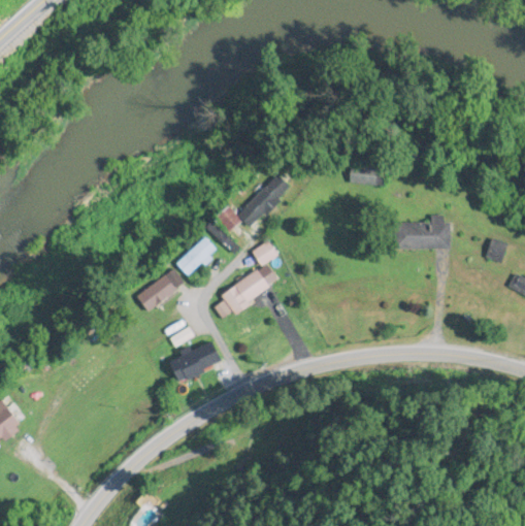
[(349,185),(382,185),(382,167),(349,167),(349,185)]
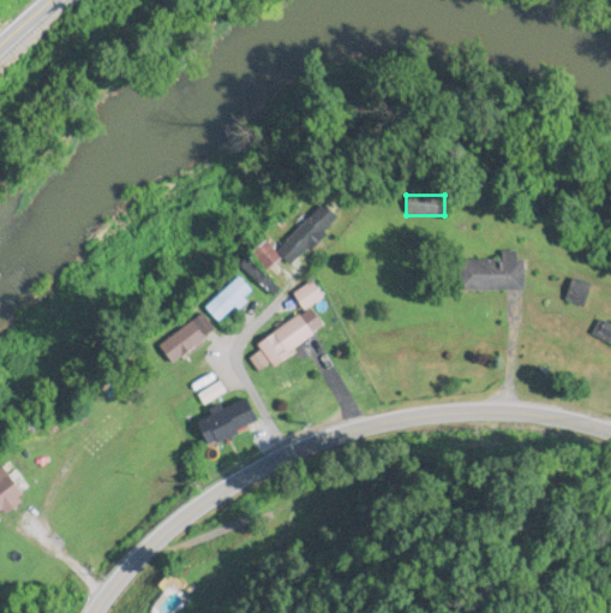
[(339,216),(322,201),(276,250),(293,266),(339,216)]
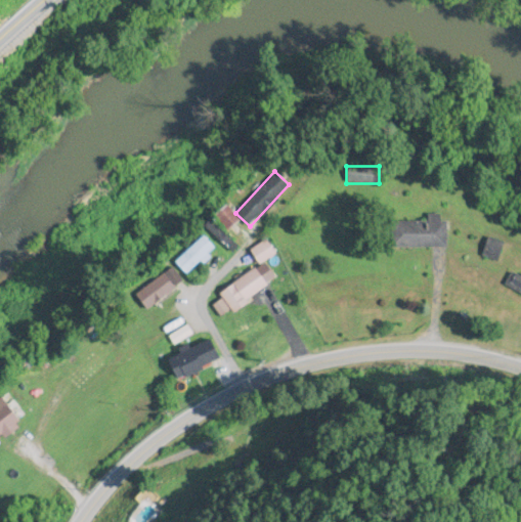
[(227,230),(240,219),(228,207),(216,218),(227,230)]
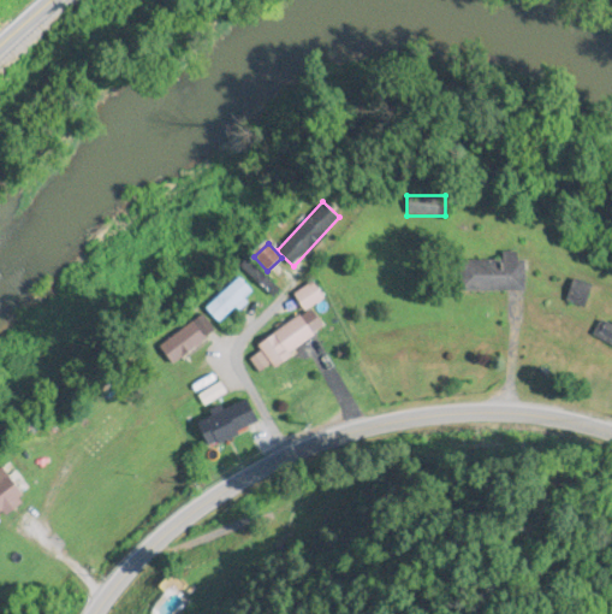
[(524,254),(499,254),(499,260),(465,259),(464,290),(524,291),(524,254)]
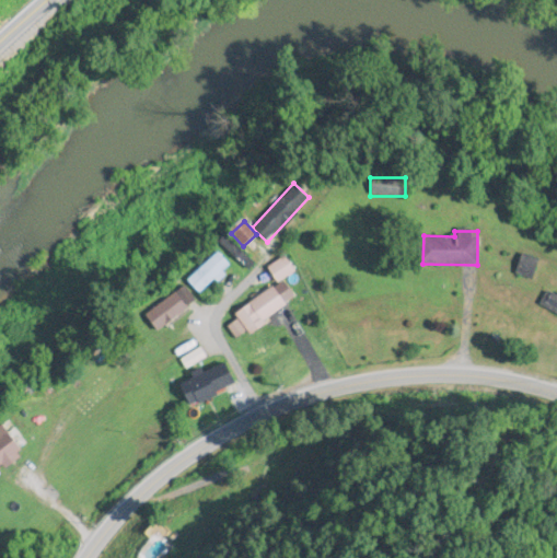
[(219,246),(246,270),(253,263),(225,240),(219,246)]
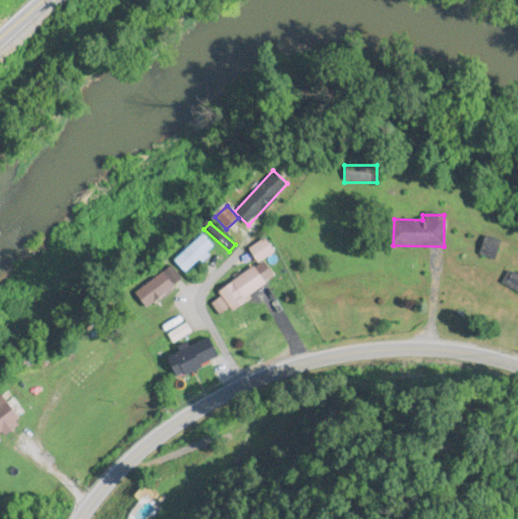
[(214,246),(202,233),(174,261),(186,273),(214,246)]
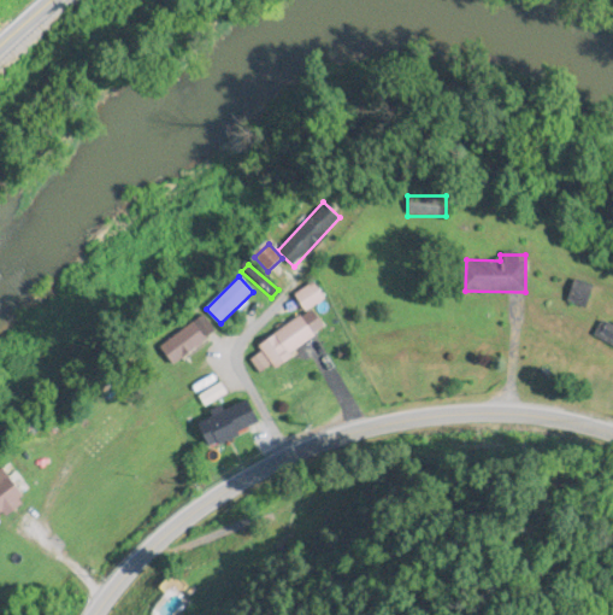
[(565,304),(585,309),(591,283),(571,280),(565,304)]
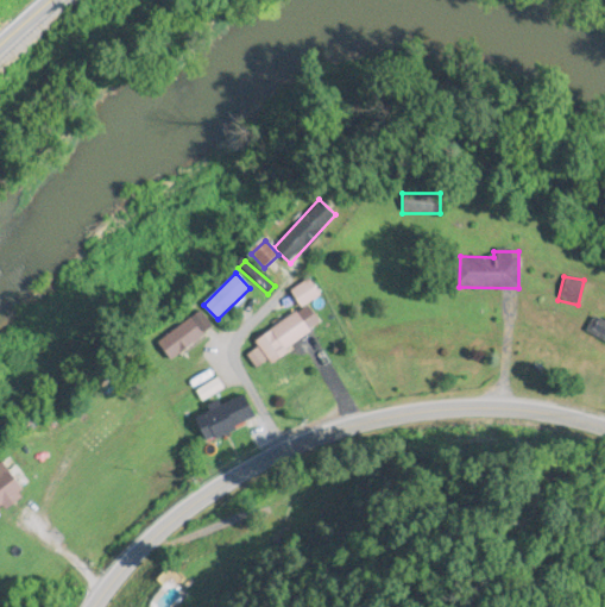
[(319,294),(308,277),(289,292),(300,307),(319,294)]
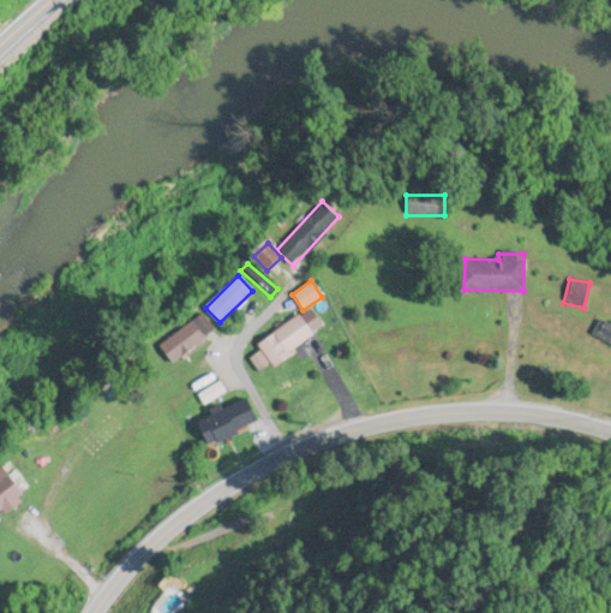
[(271,367),(315,335),(299,314),(256,345),(271,367)]
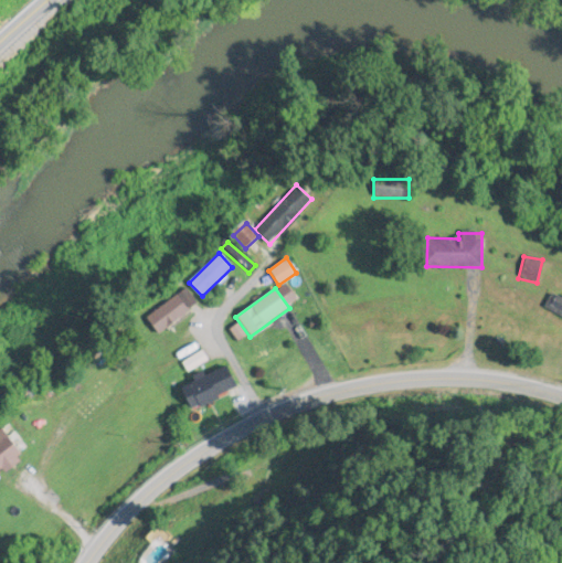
[(193,309),(182,291),(146,314),(157,331),(193,309)]
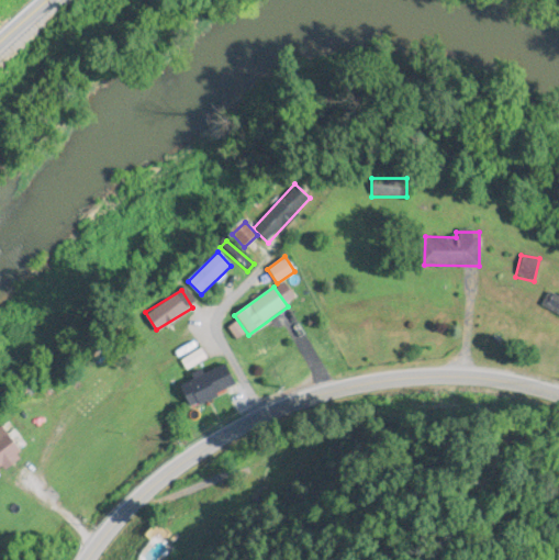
[(558,315),(558,294),(557,299),(550,294),(544,305),(558,315)]
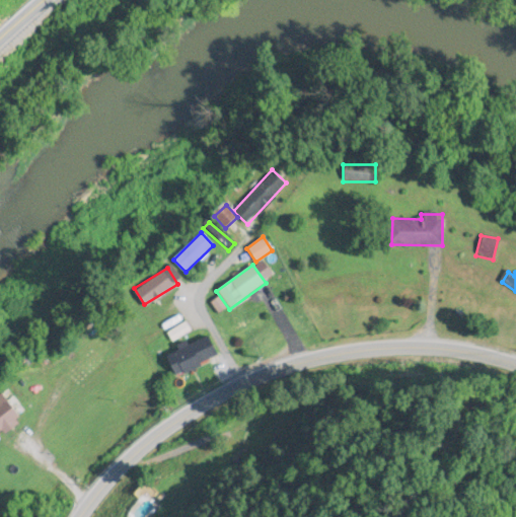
[(188,330),(183,322),(165,335),(169,342),(188,330)]
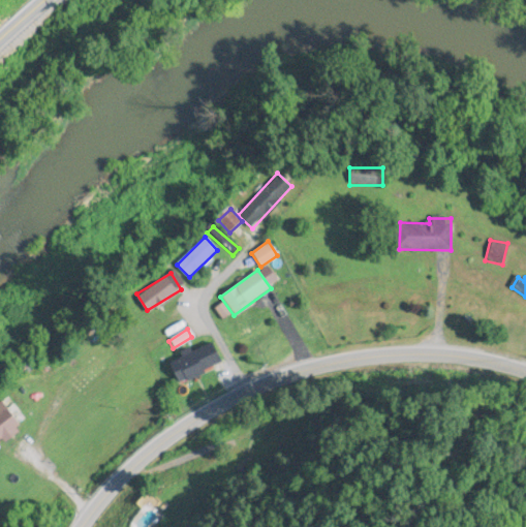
[(223,366),(214,342),(169,360),(179,382),(223,366)]
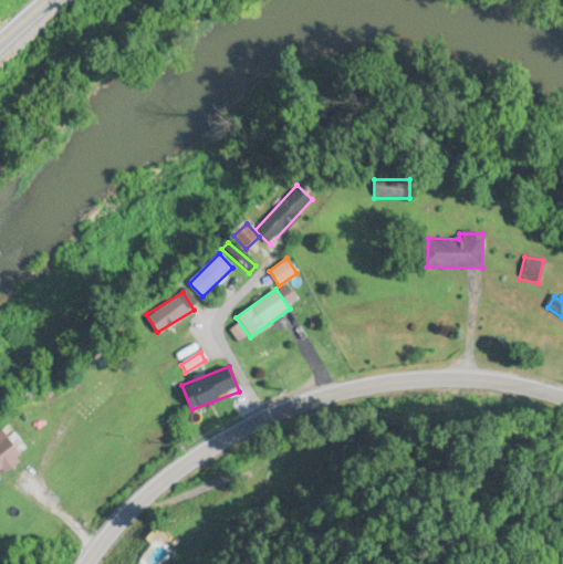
[(18,457),(29,450),(9,423),(0,429),(0,476),(20,460),(18,457)]
